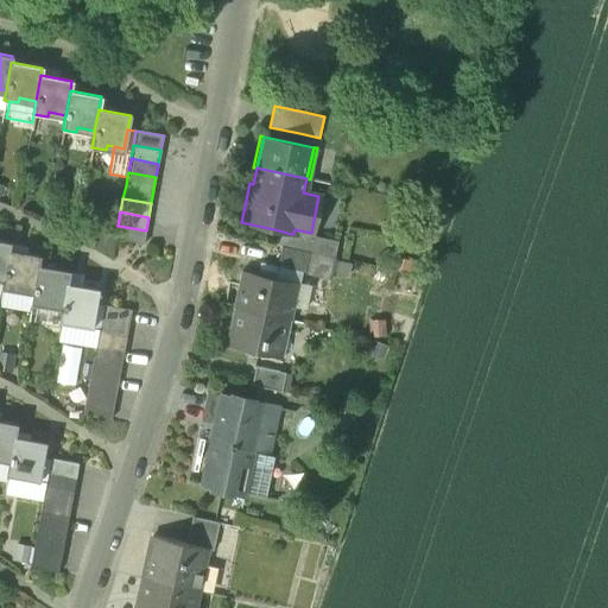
[(144,245),(146,230),(118,226),(116,235),(115,240),(144,245)]
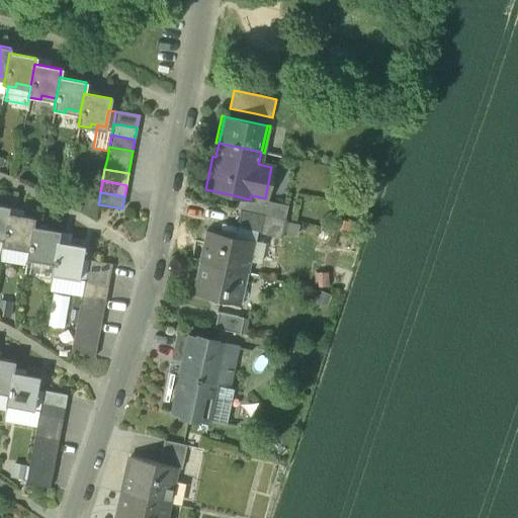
[(95,216),(98,204),(99,200),(86,195),(80,210),(95,216)]
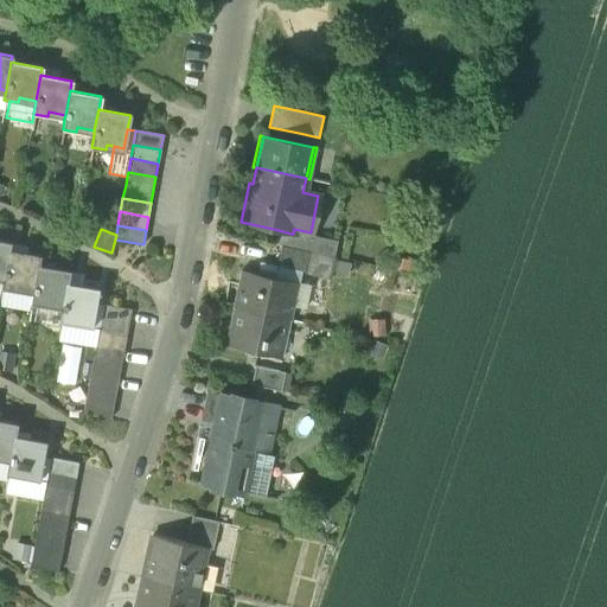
[(298,235),(295,249),(333,257),(337,243),(310,237),(311,232),(294,229),(293,234),(298,235)]
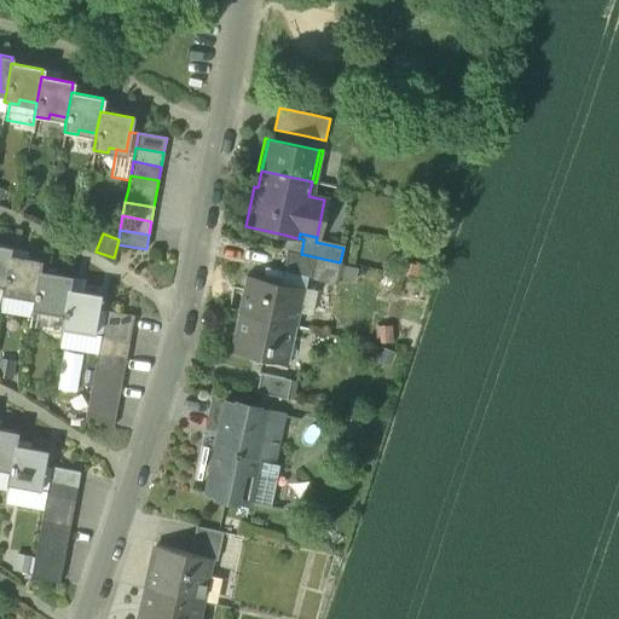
[(281,249),(287,250),(301,254),(304,239),(299,238),(296,238),(284,235),(281,249)]
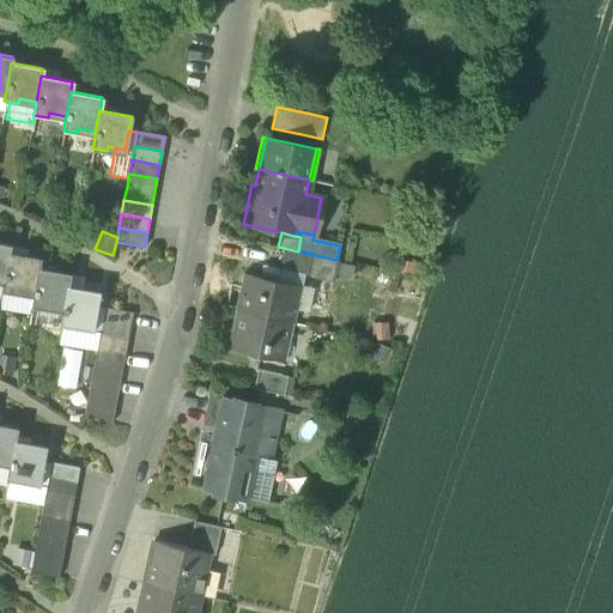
[(0,283),(2,284),(8,253),(10,244),(0,242),(0,283)]
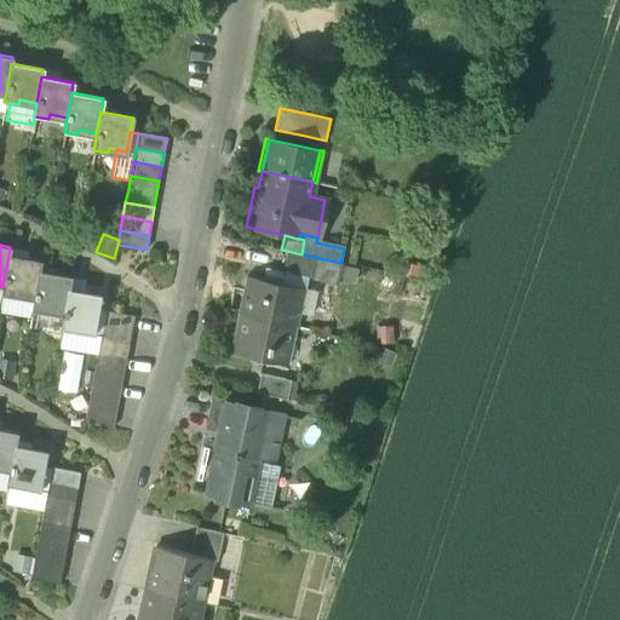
[(311,277),(315,257),(302,254),(287,251),(282,271),(306,277),(311,277)]
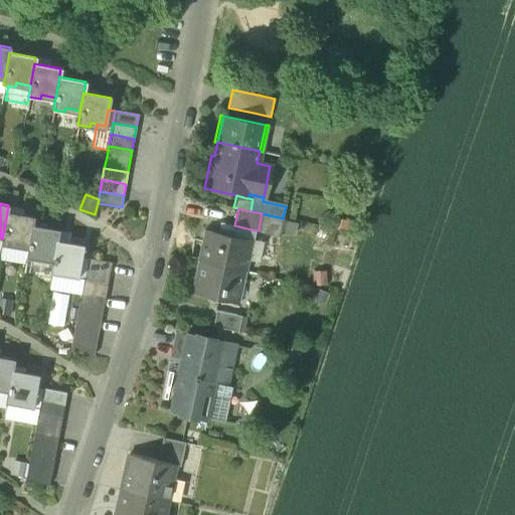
[(1,244),(27,249),(32,225),(33,216),(7,212),(2,238),(1,244)]
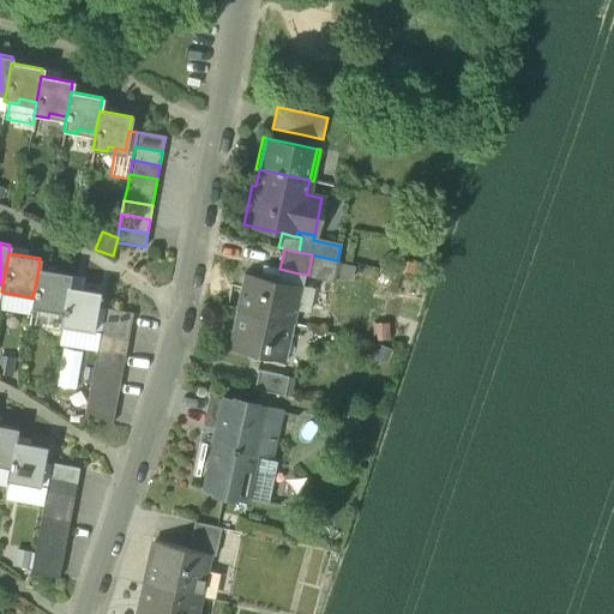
[(339,260),(337,260),(312,254),(308,275),(336,281),(339,260)]
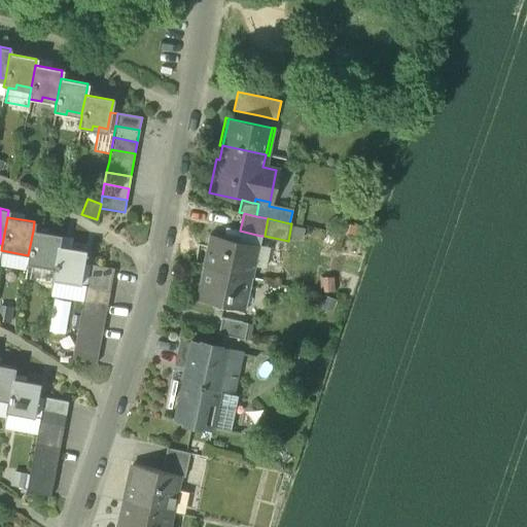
[(27,264),(54,269),(58,246),(60,236),(33,231),(28,255),(27,264)]
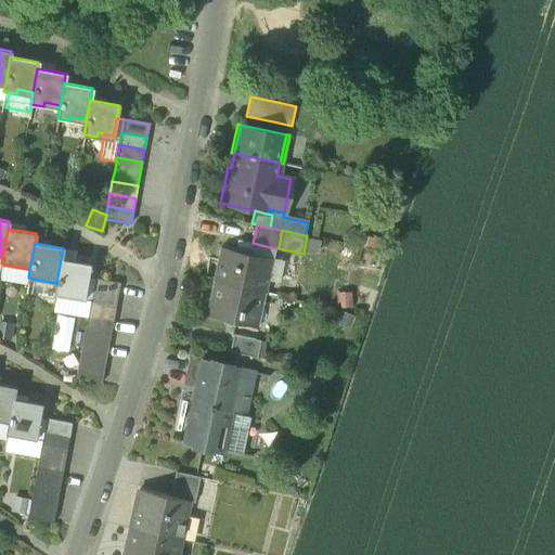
[(250,253),(272,258),(274,248),(253,243),(250,253)]
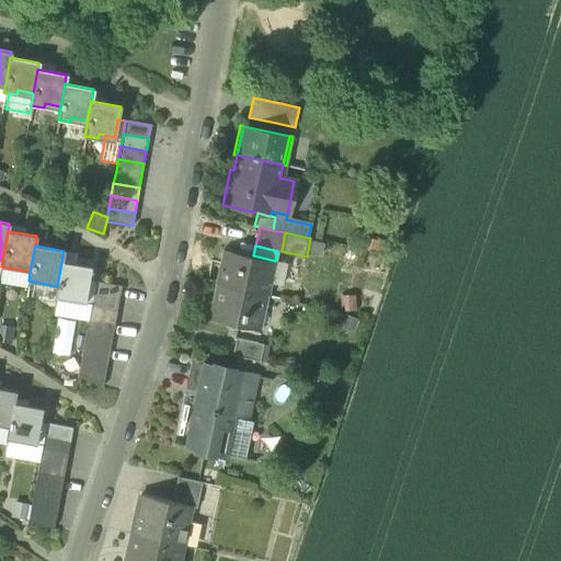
[(221,271),(218,285),(265,295),(267,296),(271,284),(275,261),(253,255),(222,249),(217,271),(221,271)]
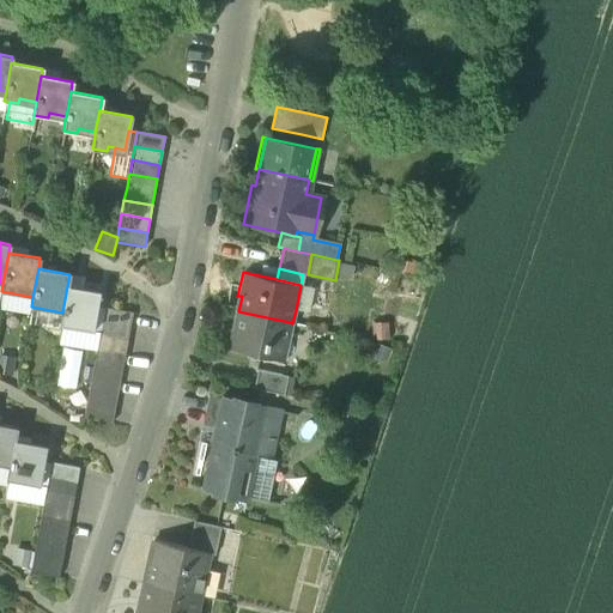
[(301,285),(296,310),(309,313),(315,287),(301,285)]
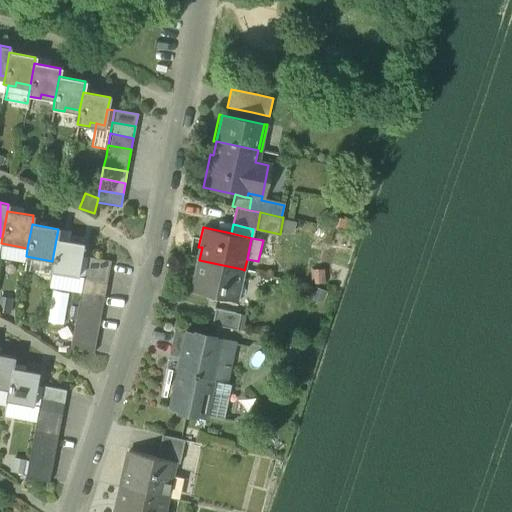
[(82,244),(56,239),(52,261),(50,271),(76,276),(82,244)]
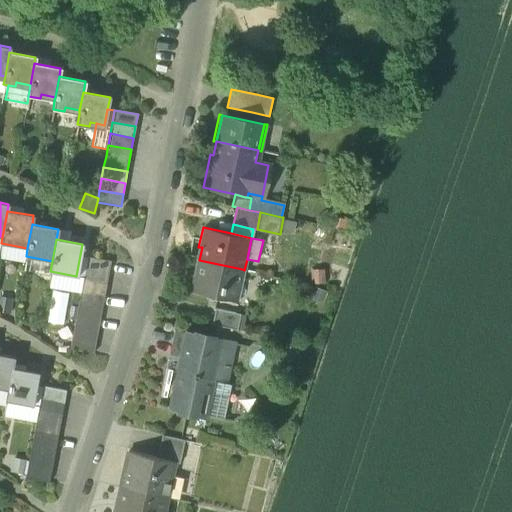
[(0,257),(25,262),(26,256),(27,248),(1,243),(0,249),(0,257)]
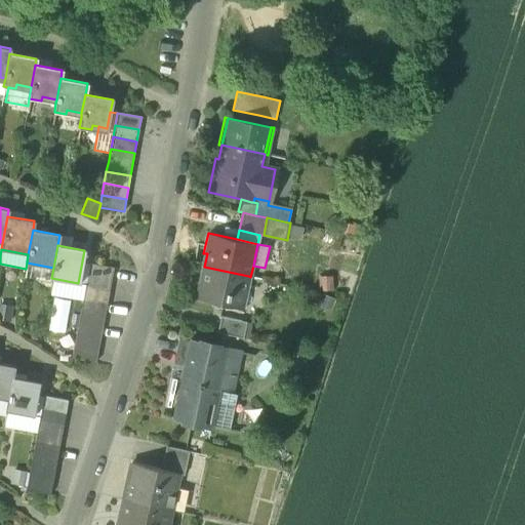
[(53,268),(27,263),(26,269),(25,271),(38,273),(37,280),(50,282),(51,278),(53,268)]
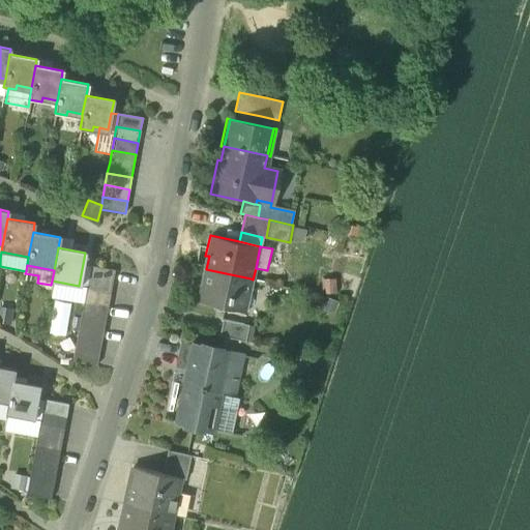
[(89,266),(87,278),(112,283),(114,270),(89,266)]
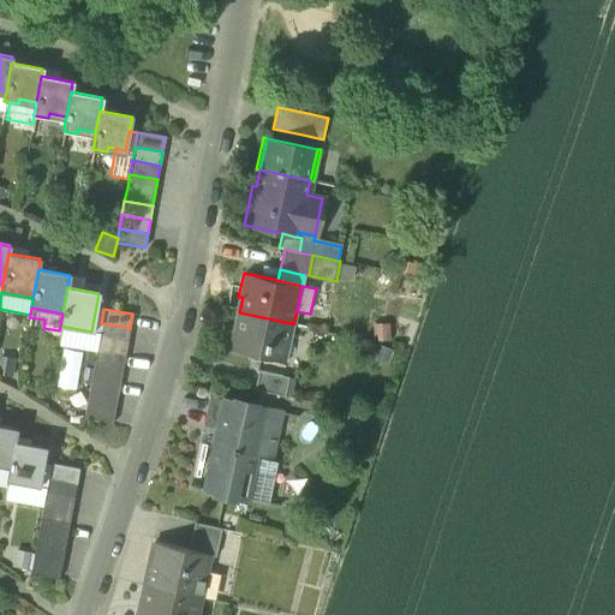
[(282,360),(291,323),(239,312),(232,350),(282,360)]
